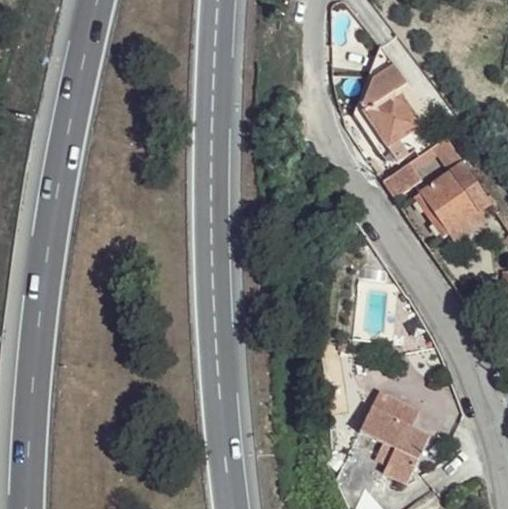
[(346,94),(385,149),(430,117),(390,62),(346,94)]
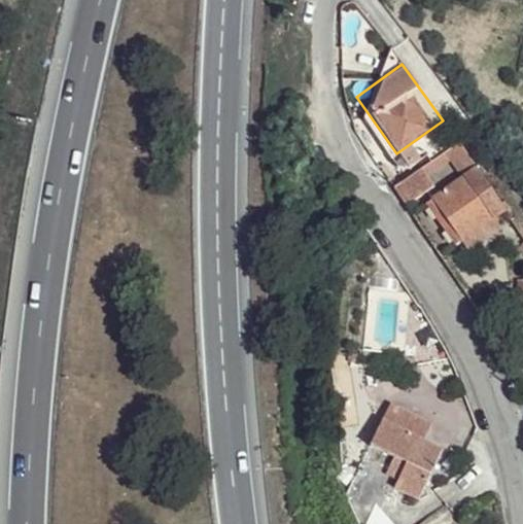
[(441,123),(424,136),(438,156),(458,142),(441,123)]
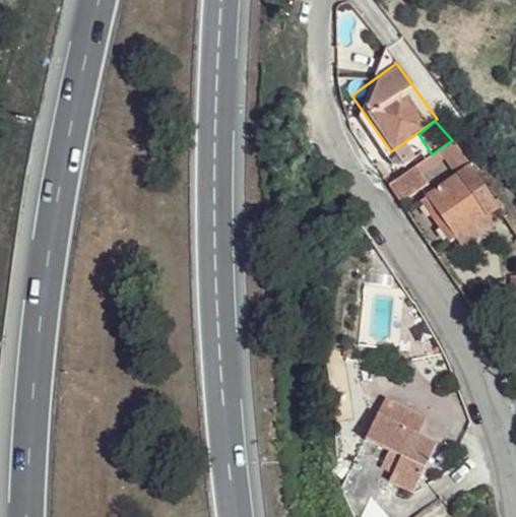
[(494,207),(452,140),(432,154),(416,164),(387,184),(401,204),(420,187),(414,179),(441,158),(449,170),(457,181),(429,200),(450,237),(494,207)]
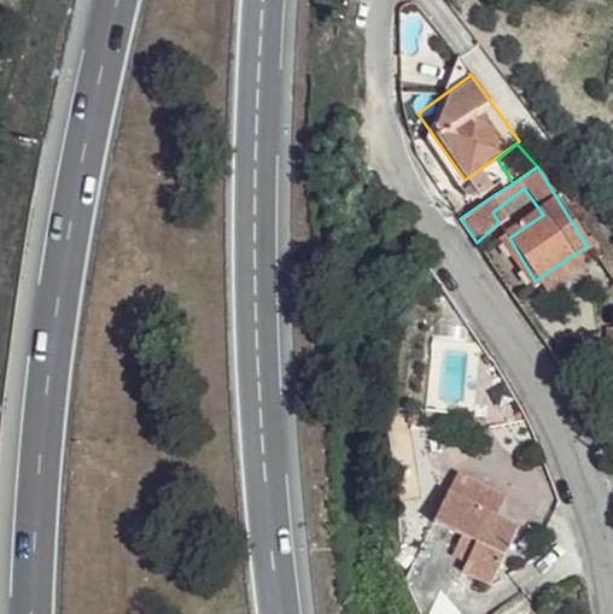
[(474,485),(461,506),(505,530),(515,509),(474,485)]
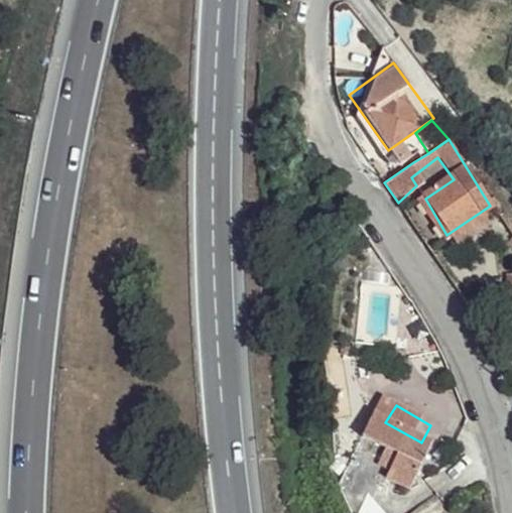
[(366,440),(339,488),(351,512),(365,512),(379,490),(390,498),(393,491),(414,505),(418,494),(440,456),(421,442),(385,422),(372,443),(366,440)]
